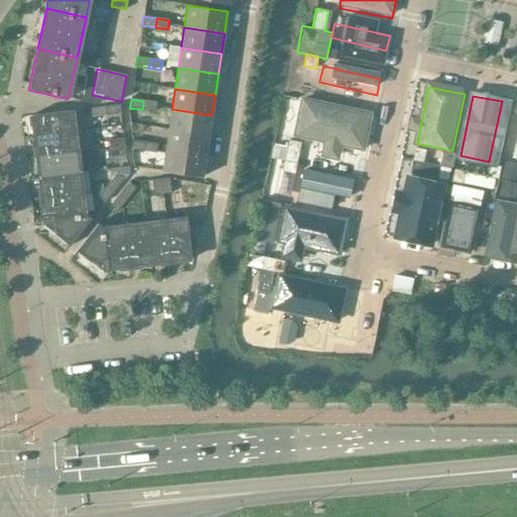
[(373,115),(303,100),(295,137),(365,152),(373,115)]
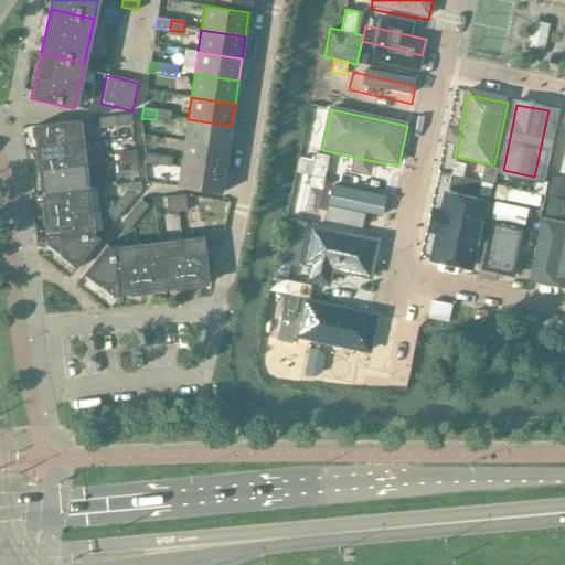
[(171,113),(157,110),(156,119),(169,121),(171,113)]
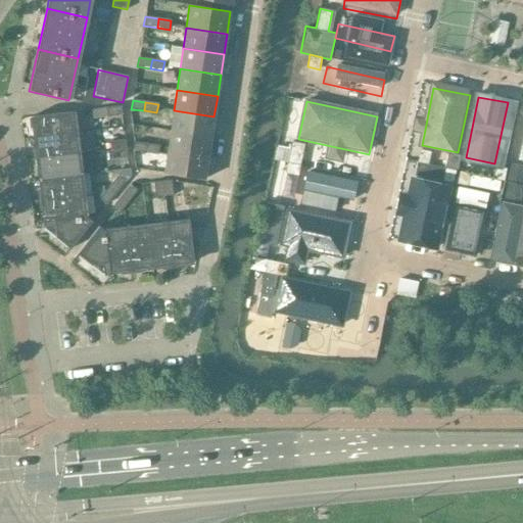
[(121,106),(105,108),(106,117),(122,115),(121,106)]
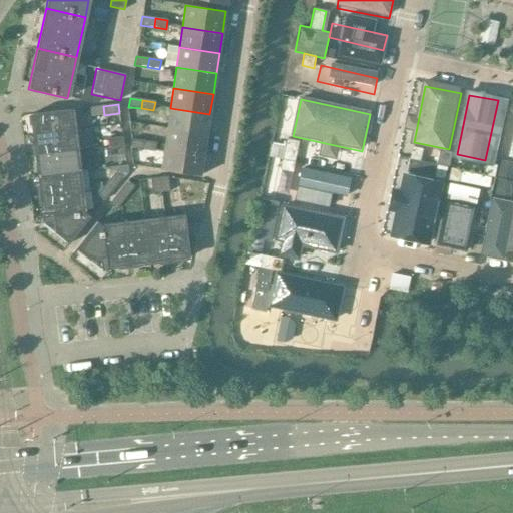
[(209,114),(170,108),(167,129),(206,135),(209,114)]
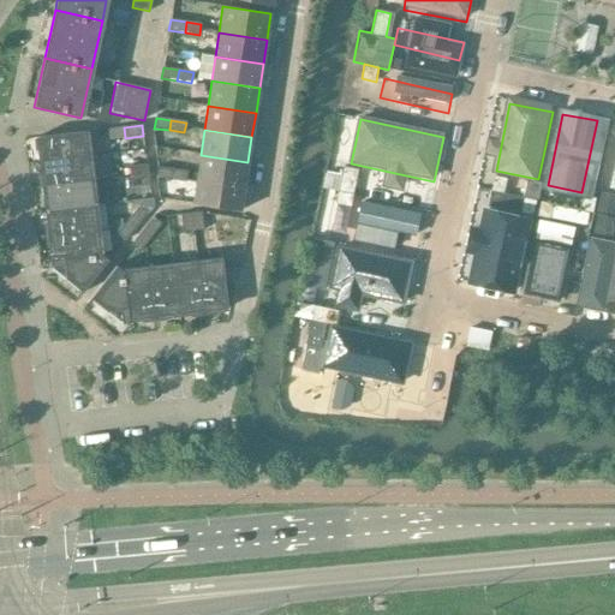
[(85,132),(39,137),(41,163),(89,157),(85,132)]
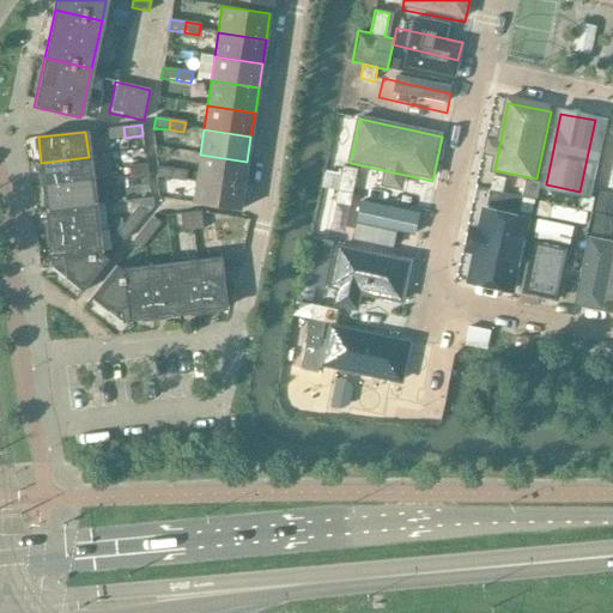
[(247,162),(200,155),(196,178),(243,186),(247,162)]
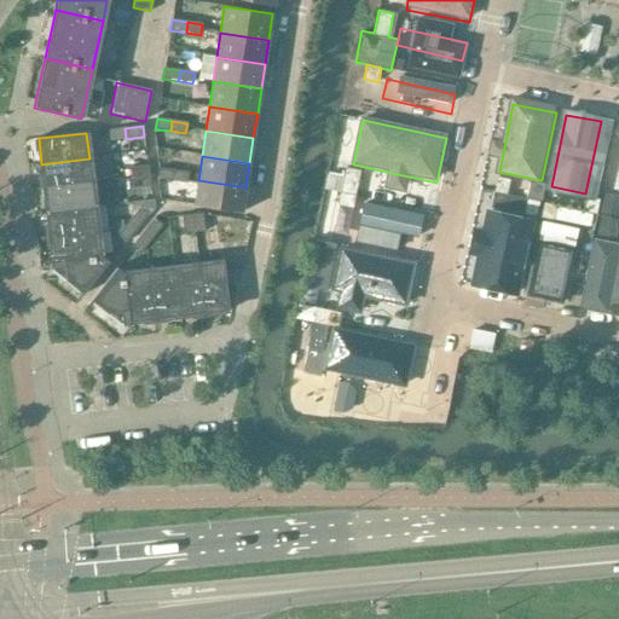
[(90,158),(41,165),(44,189),(92,183),(90,158)]
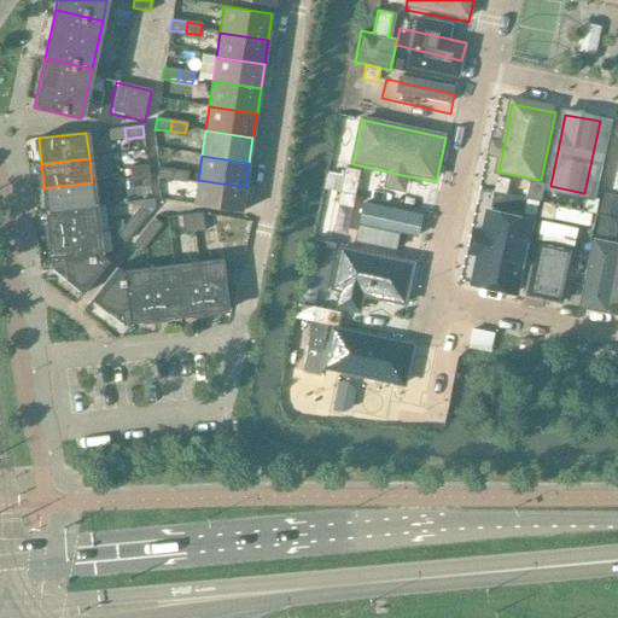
[(129,168),(130,178),(149,176),(147,165),(129,168)]
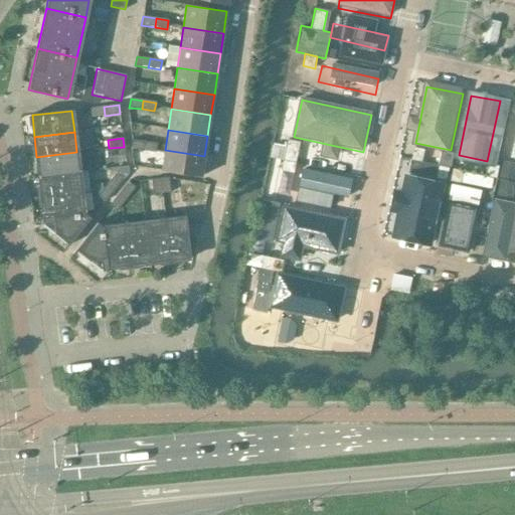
[(145,142),(132,140),(130,149),(144,151),(145,142)]
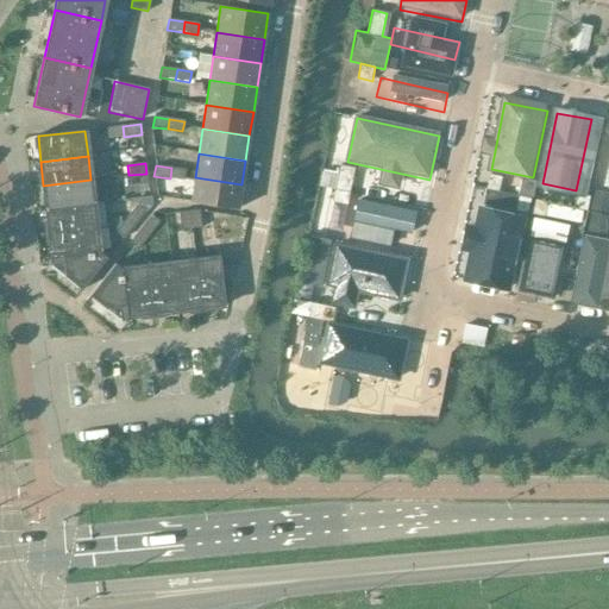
[(353,168),(339,165),(334,189),(349,192),(353,168)]
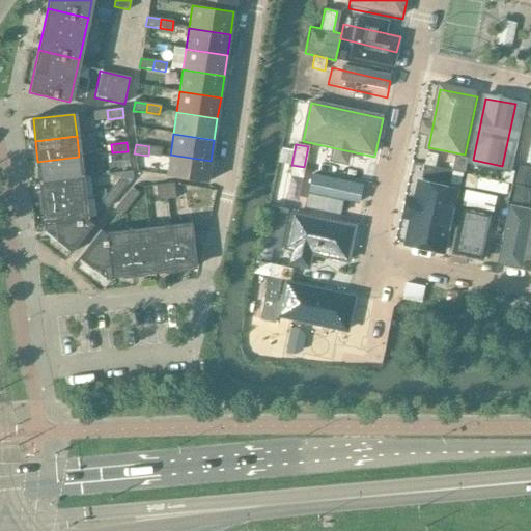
[(162,148),(149,146),(148,156),(160,158),(162,148)]
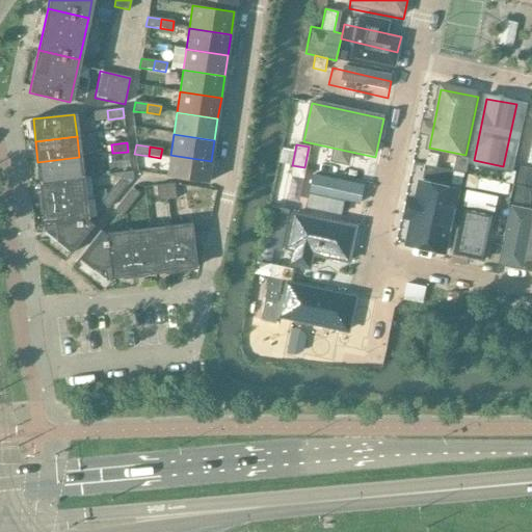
[(128,152),(112,153),(113,162),(129,160),(128,152)]
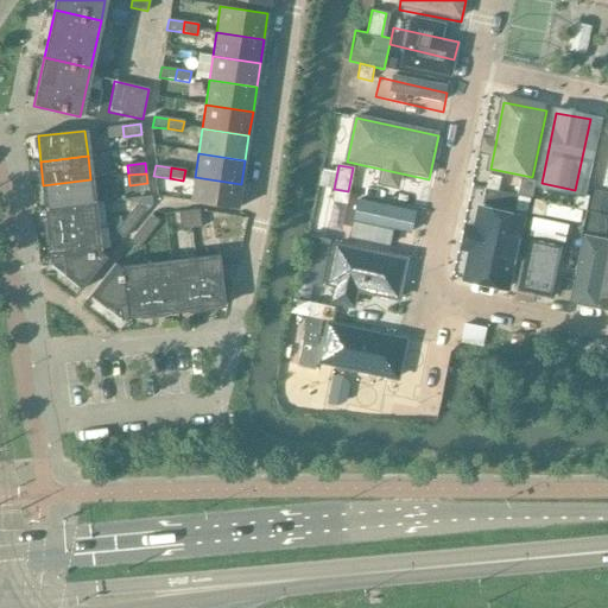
[(488,175),(485,189),(496,191),(500,177),(488,175)]
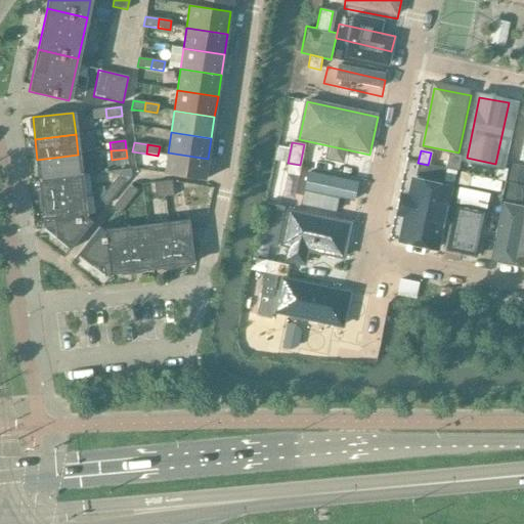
[(208,159),(168,153),(164,174),(205,180),(208,159)]
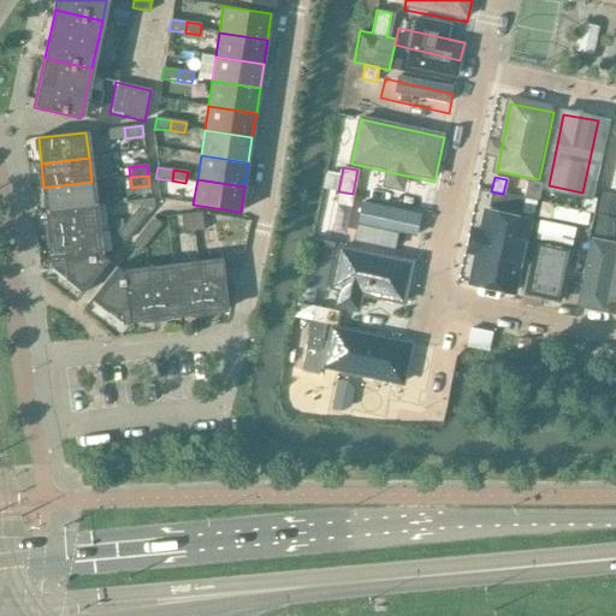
[(527,181),(523,197),(538,200),(542,184),(527,181)]
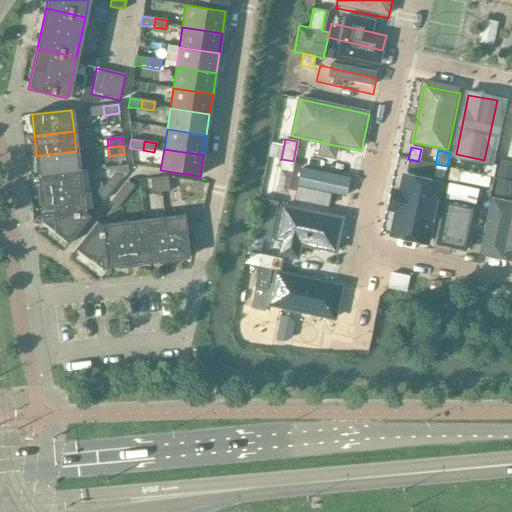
[(76,151),(36,156),(39,176),(79,171),(76,151)]
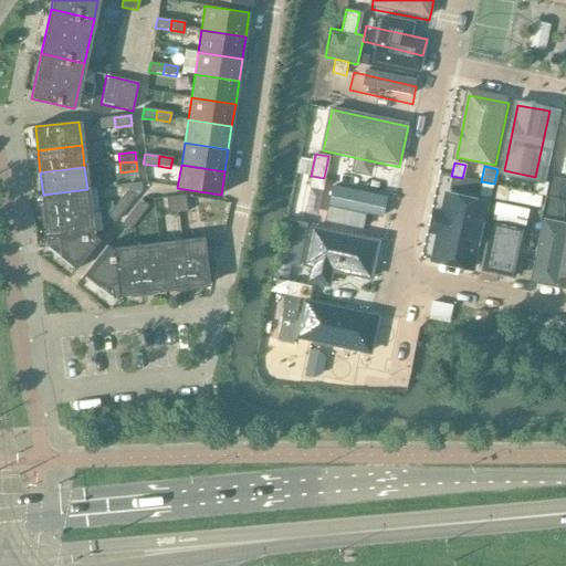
[(548,207),(565,209),(565,177),(554,176),(548,207)]
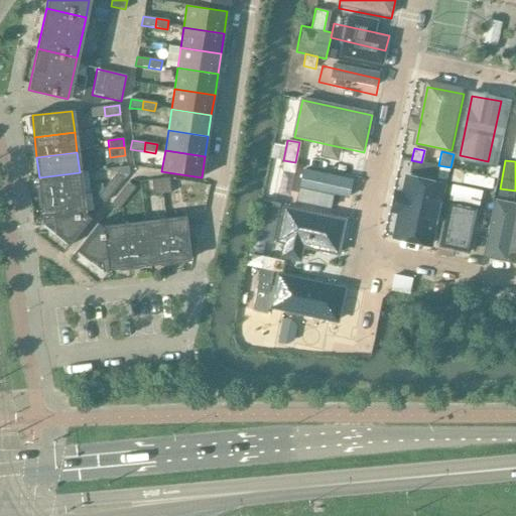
[(295,163),(283,161),(281,170),(293,173),(295,163)]
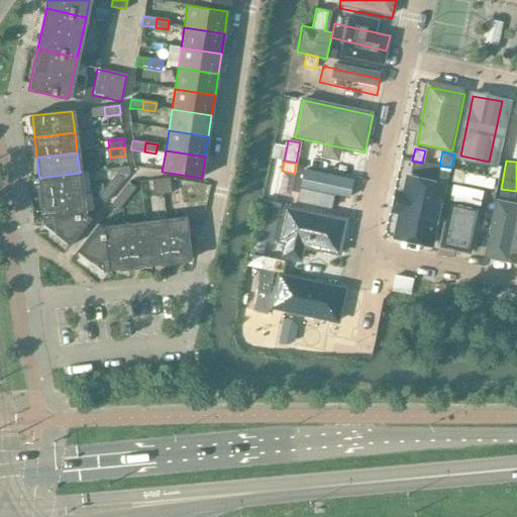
[(447,181),(449,169),(438,167),(423,164),(421,176),(447,181)]
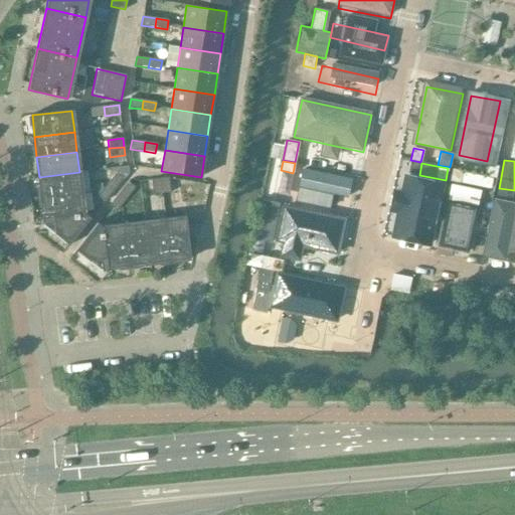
[(498,166),(488,163),(485,176),(495,178),(498,166)]
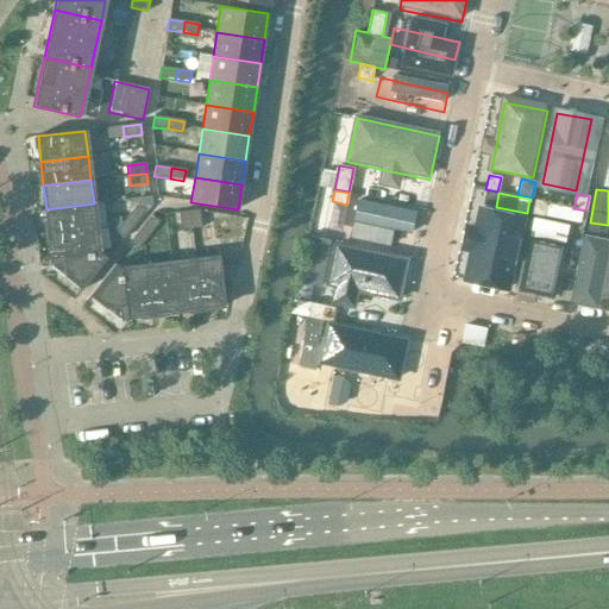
[(546,202),(534,200),(532,214),(544,217),(546,202)]
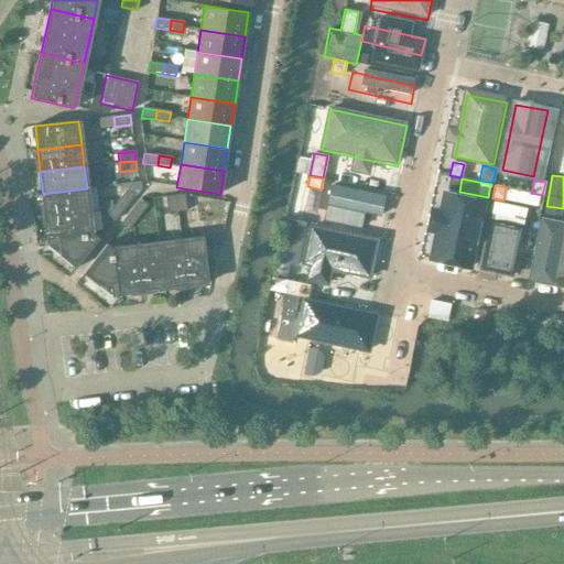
[(87,188),(43,194),(45,216),(89,212),(87,188)]
